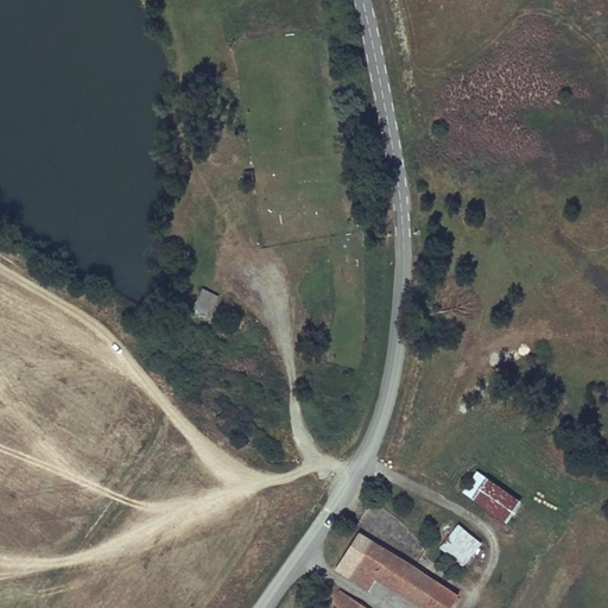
[(192,309),(208,317),(219,295),(203,287),(192,309)]
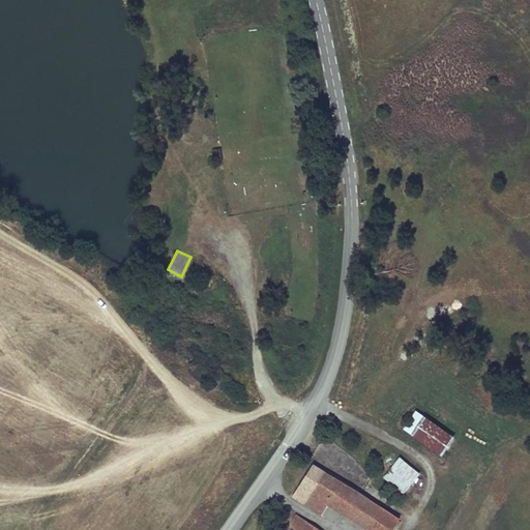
[(452,436),(424,417),(413,434),(441,452),(452,436)]
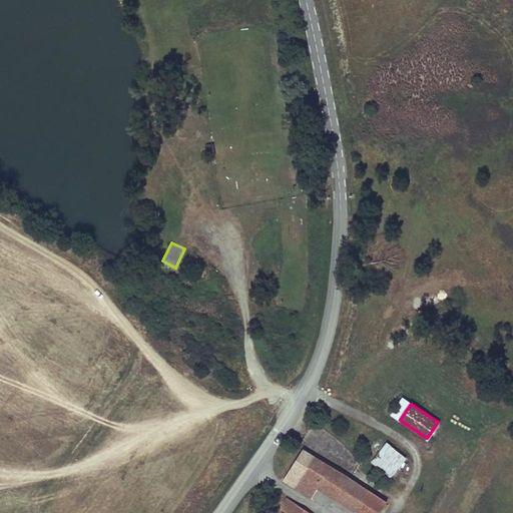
[(385,442),(372,463),(394,477),(408,456),(385,442)]
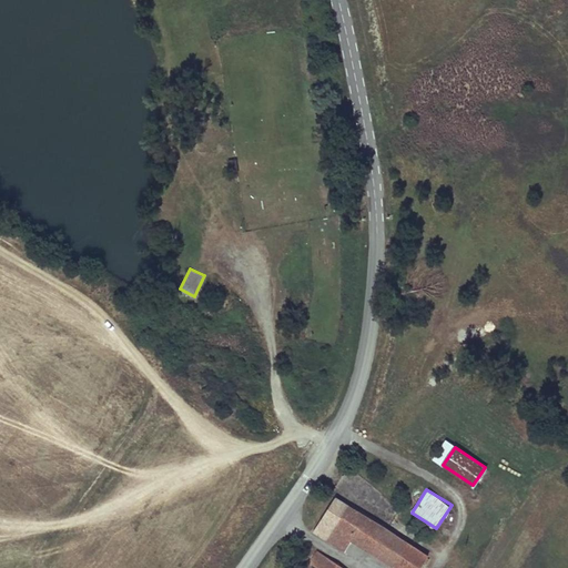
[(365,548),(395,566),(411,546),(335,499),(315,531),(345,550),(352,539),(365,548)]
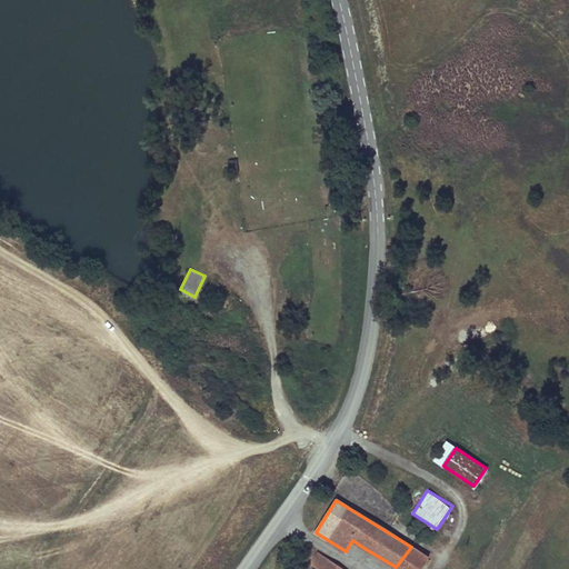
[(359,559),(366,549),(352,540),(346,551),(359,559)]
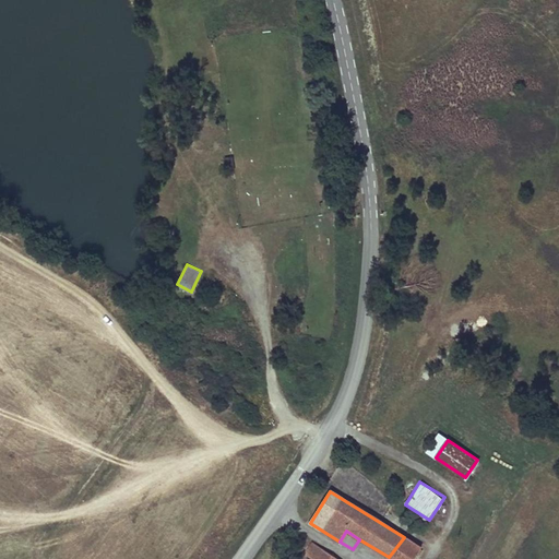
[(404,537),(389,557),(391,558),(414,558),(421,548),(404,537)]
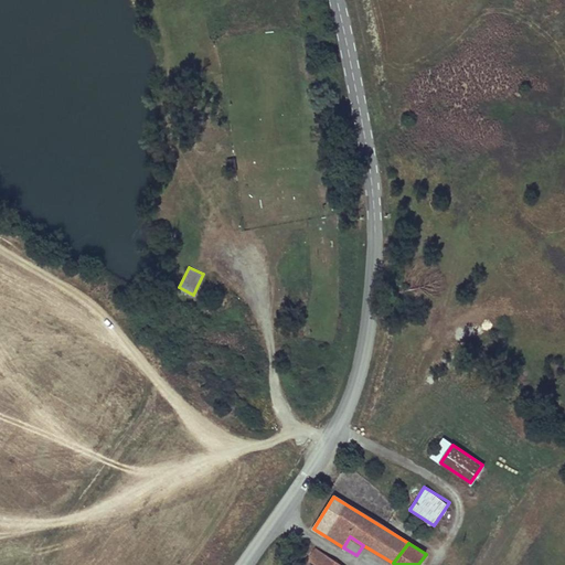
[(341,564),(317,548),(309,561),(315,564),(341,564)]
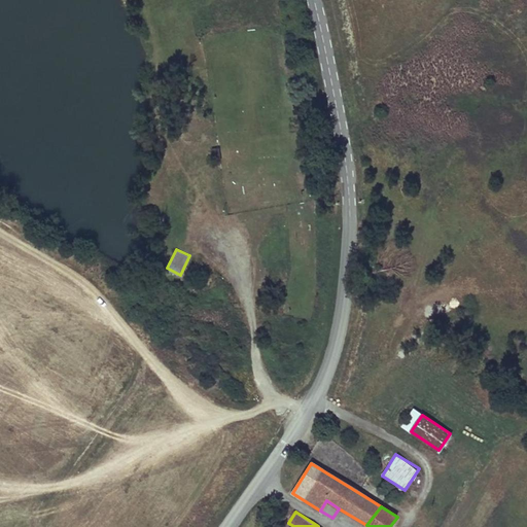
All buildings are outlined.
